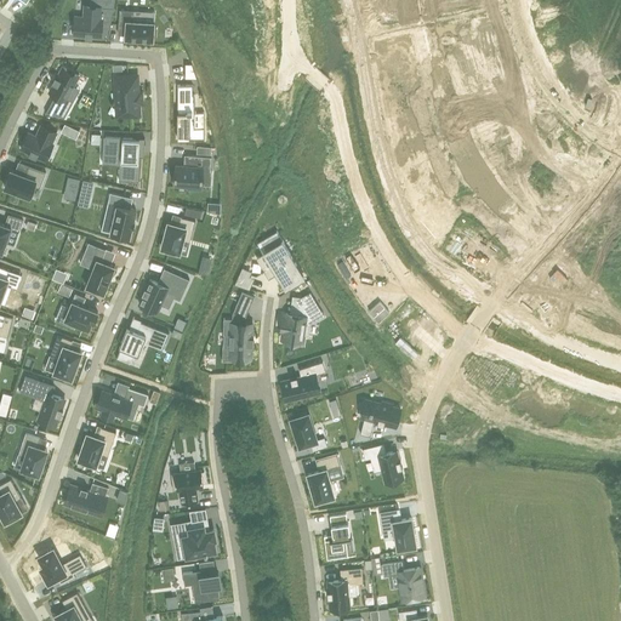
[(75,16),(74,35),(101,36),(102,27),(110,28),(114,7),(85,5),(84,17),(75,16)]
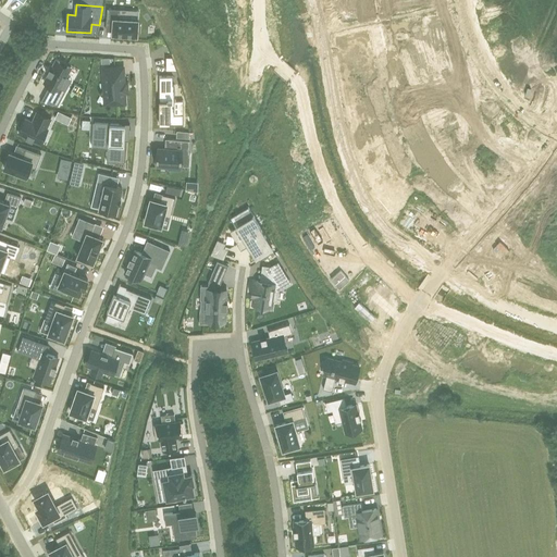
[(120,10),(108,9),(107,22),(113,22),(112,34),(137,36),(137,34),(140,34),(140,25),(138,25),(138,20),(120,19),(120,10)]
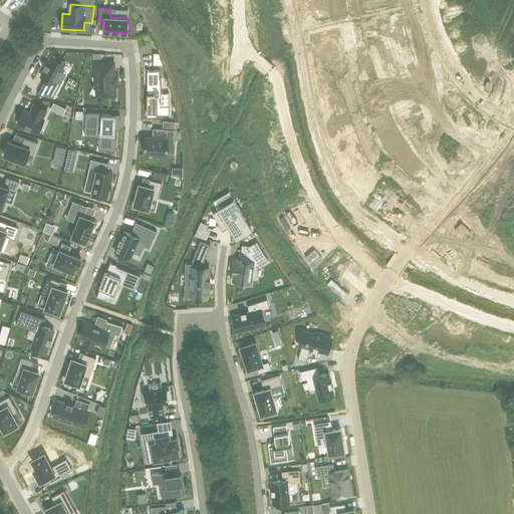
[(400,30),(392,32),(398,50),(411,46),(409,38),(418,35),(415,28),(416,28),(414,22),(411,14),(397,18),(400,30)]
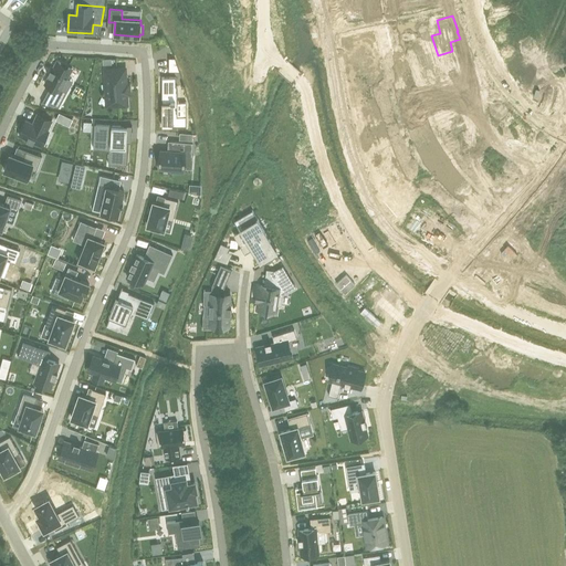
[(514,48),(503,54),(519,79),(521,77),(522,80),(531,74),(530,72),(534,69),(519,45),(525,41),(517,29),(506,37),(514,48)]
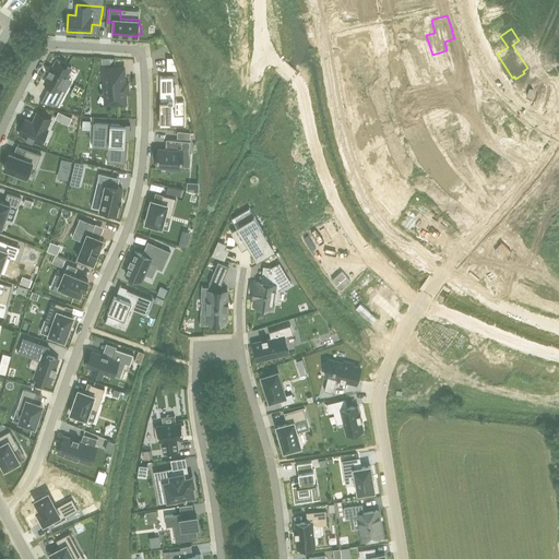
[(166,57),(167,71),(177,71),(173,57),(166,57)]
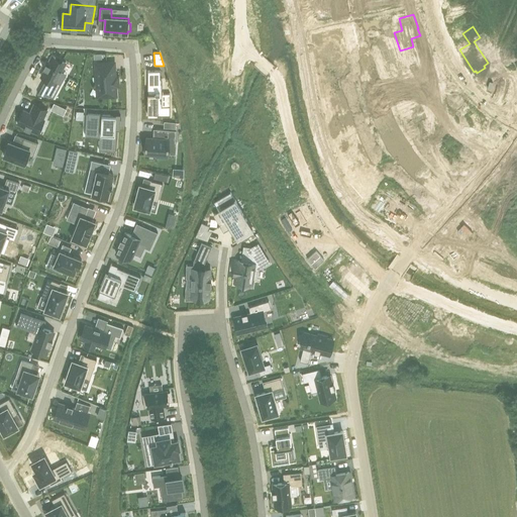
[(38,92),(37,94),(54,98),(58,91),(53,88),(57,80),(59,81),(64,73),(62,72),(62,71),(66,63),(52,56),(47,64),(45,63),(43,69),(44,70),(40,77),(46,79),(45,82),(39,93),(38,92)]
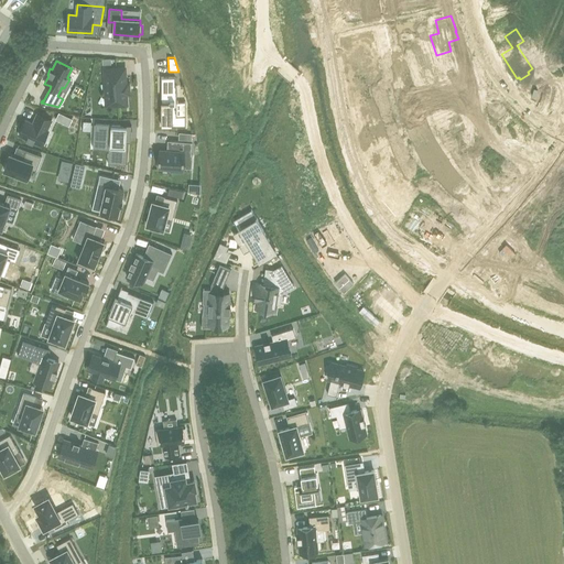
[(119,68),(105,69),(106,95),(107,105),(109,105),(126,104),(126,95),(130,95),(130,83),(125,83),(125,76),(125,68),(119,68)]
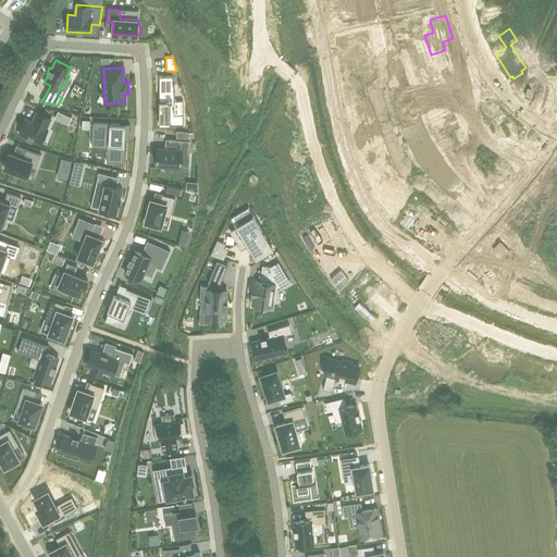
[(159,111),(159,124),(173,124),(183,124),(183,114),(174,114),(174,100),(174,85),(173,85),(173,76),(159,76),(159,86),(160,86),(160,111),(159,111)]
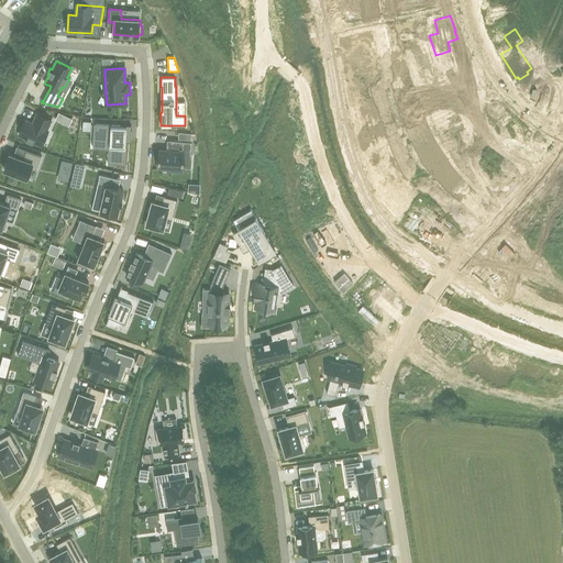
[(22,129),(19,134),(26,139),(26,140),(33,143),(33,141),(41,145),(47,131),(46,130),(51,120),(37,113),(34,120),(34,121),(33,123),(25,120),(23,127),(22,127),(22,128),(22,129)]
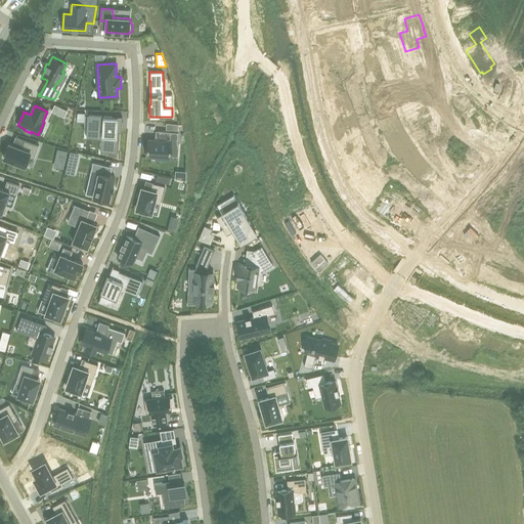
[(87,115),(87,131),(101,131),(101,139),(100,153),(117,154),(117,153),(116,153),(117,131),(112,131),(113,117),(89,116),(89,115),(87,115)]
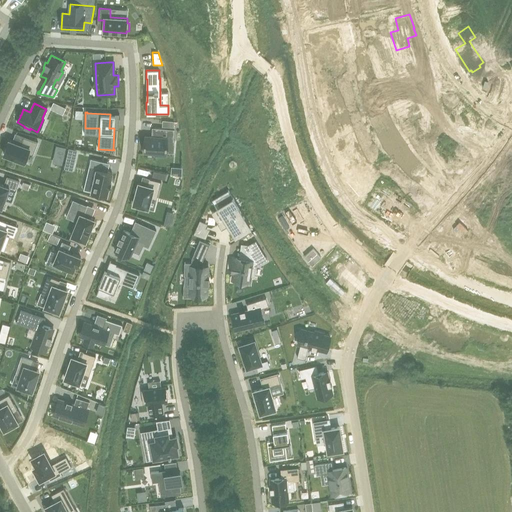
[(173,141),(174,129),(154,128),(154,137),(145,137),(145,143),(144,143),(144,146),(144,152),(155,152),(154,155),(166,155),(166,147),(167,147),(168,144),(167,144),(167,141),(173,141)]
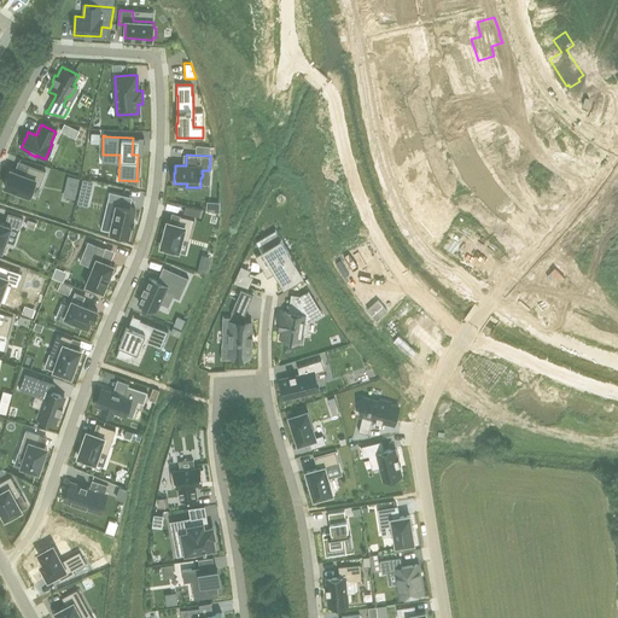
[(11,169),(5,186),(29,196),(34,185),(40,186),(46,172),(28,164),(24,174),(15,170),(11,169)]
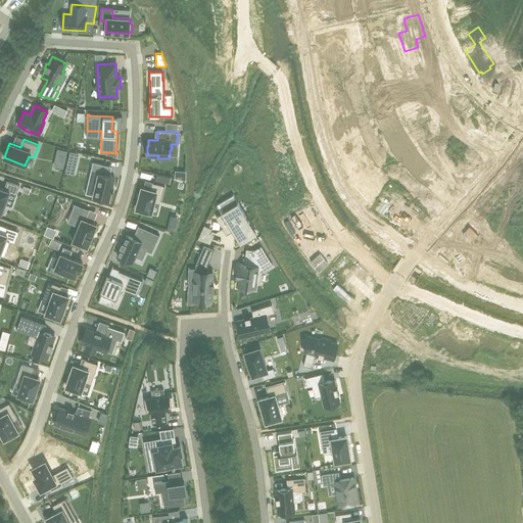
[(58,148),(55,158),(65,160),(67,150),(58,148)]
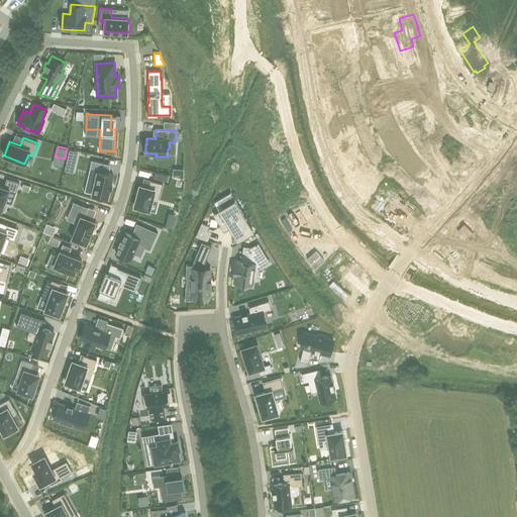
[(66,162),(75,164),(78,151),(69,149),(66,162)]
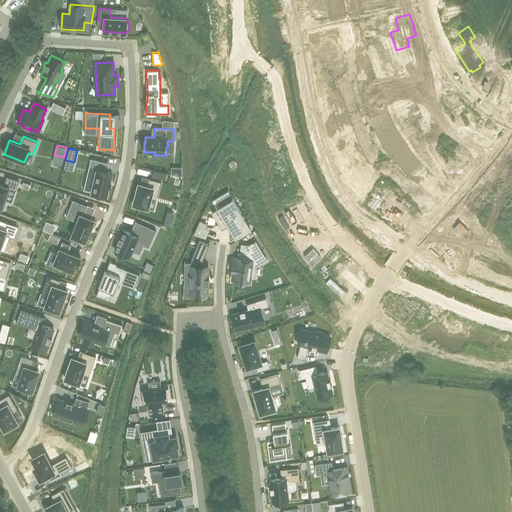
[(91,159),(89,168),(96,170),(91,191),(91,192),(96,193),(96,195),(105,197),(106,195),(107,195),(109,187),(110,187),(111,181),(110,181),(112,173),(107,171),(101,170),(103,161),(91,159)]
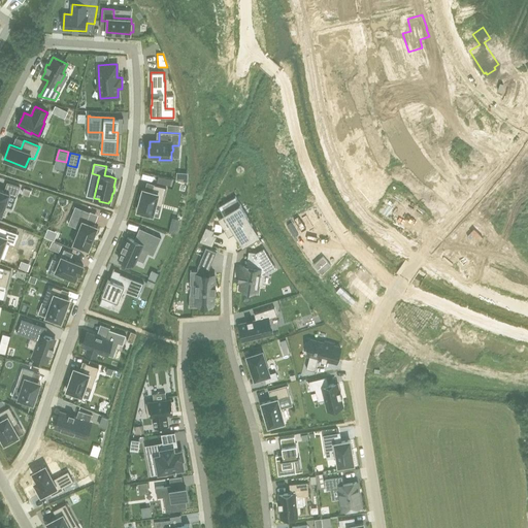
[(159,175),(157,182),(170,186),(170,185),(169,185),(171,179),(172,179),(172,178),(159,175)]
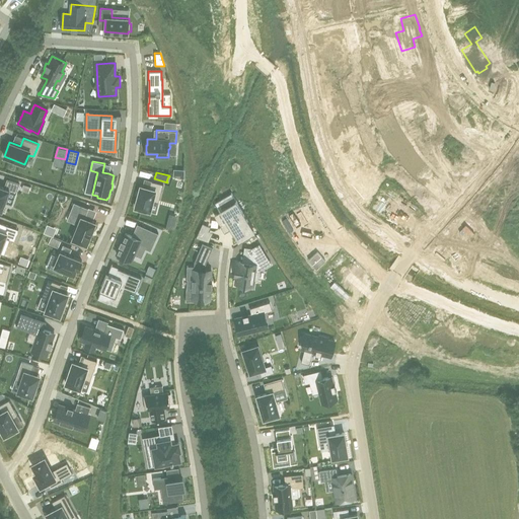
[(0,210),(1,211),(2,211),(2,210),(5,202),(9,191),(15,193),(19,183),(7,179),(4,188),(0,186),(0,210)]
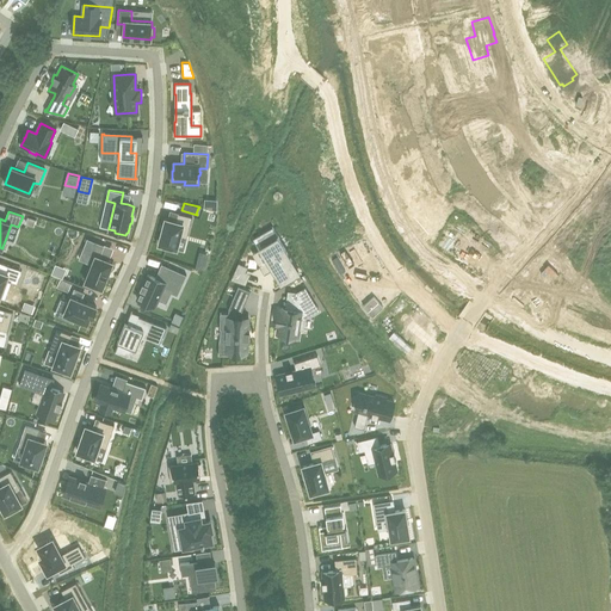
[(161,235),(159,244),(177,248),(180,235),(186,236),(192,217),(178,214),(176,222),(168,220),(166,218),(164,228),(162,228),(161,235)]
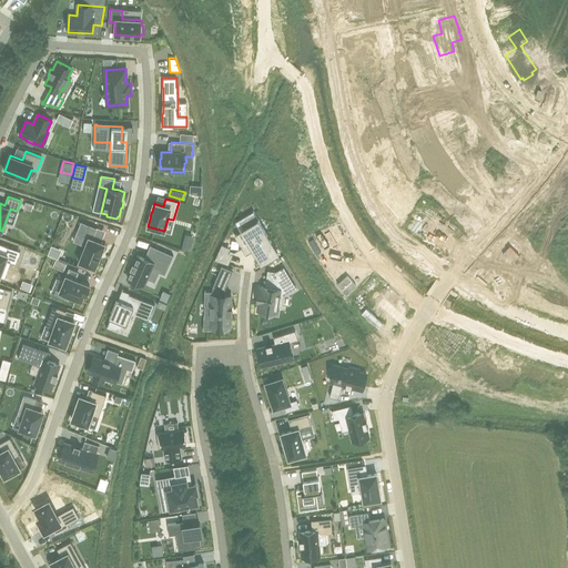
[(254,213),(240,222),(244,230),(243,231),(254,250),(253,251),(260,263),(262,262),(275,254),(269,242),(270,241),(271,240),(260,221),(253,211),(254,213)]
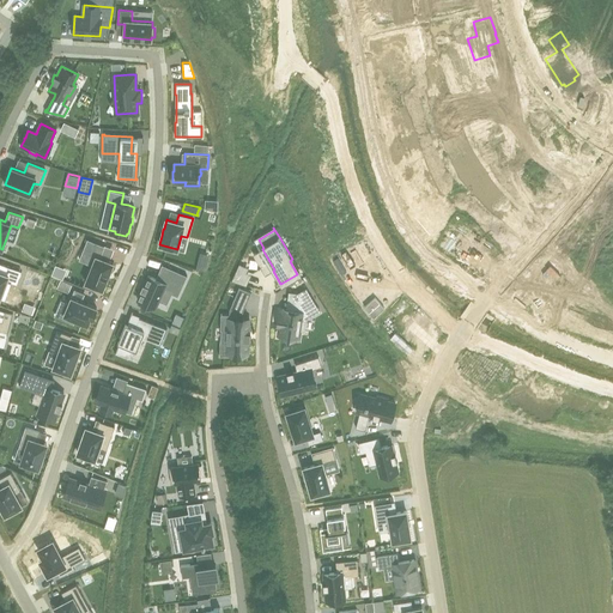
[(83,252),(79,260),(92,266),(85,281),(85,283),(86,283),(92,285),(91,287),(99,290),(99,289),(102,289),(103,290),(103,289),(107,279),(108,278),(107,278),(108,273),(109,274),(109,273),(109,272),(113,263),(114,262),(113,262),(101,258),(105,246),(87,240),(83,252)]
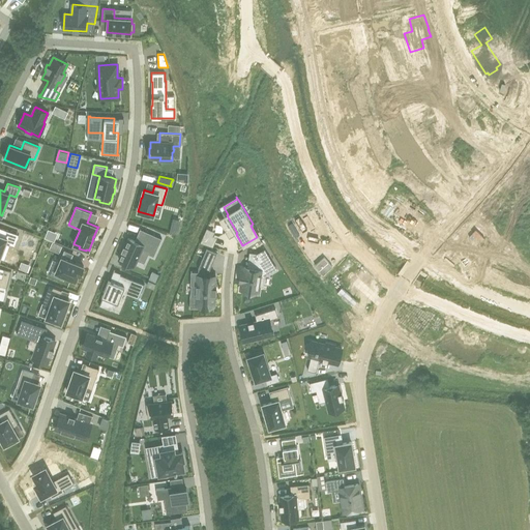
[(0,246),(2,241),(10,243),(15,245),(19,234),(0,227),(0,246)]
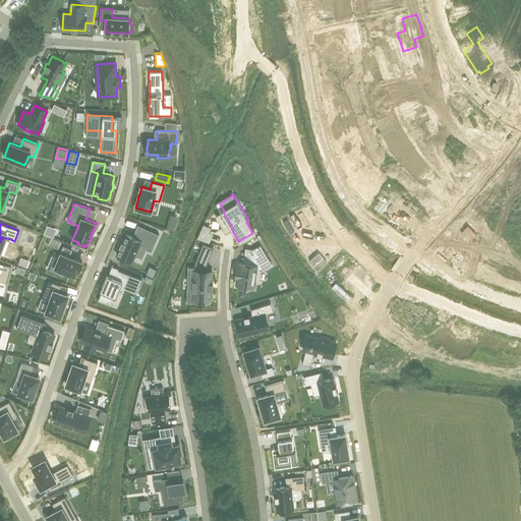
[(120,246),(117,254),(131,262),(138,246),(151,252),(159,234),(139,226),(134,238),(128,235),(126,234),(124,239),(123,242),(121,241),(122,242),(120,245),(119,245),(119,246),(120,246)]
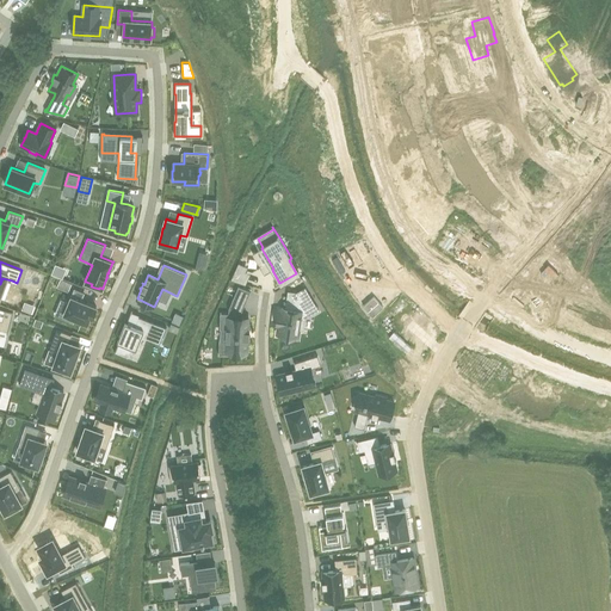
[(238,265),(230,279),(246,284),(242,283),(246,273),(242,272),(245,269),(238,265)]
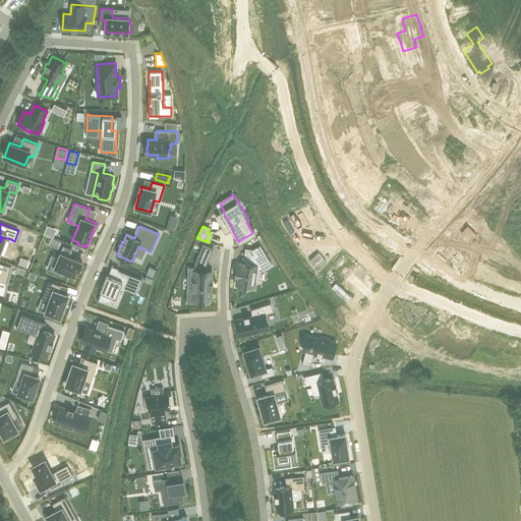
[(60,242),(51,238),(48,244),(58,248),(60,242)]
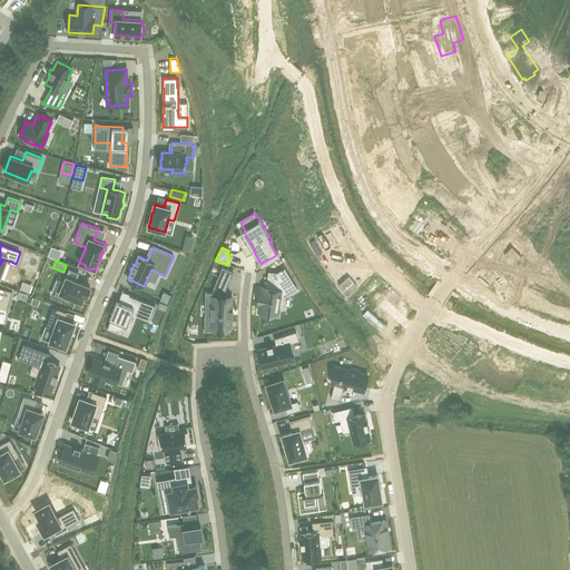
[(261,303),(259,312),(262,312),(261,314),(271,315),(271,313),(277,314),(278,307),(283,307),(284,297),(281,297),(281,292),(294,283),(285,267),(279,271),(277,290),(263,287),(262,290),(259,290),(257,303),(261,303)]
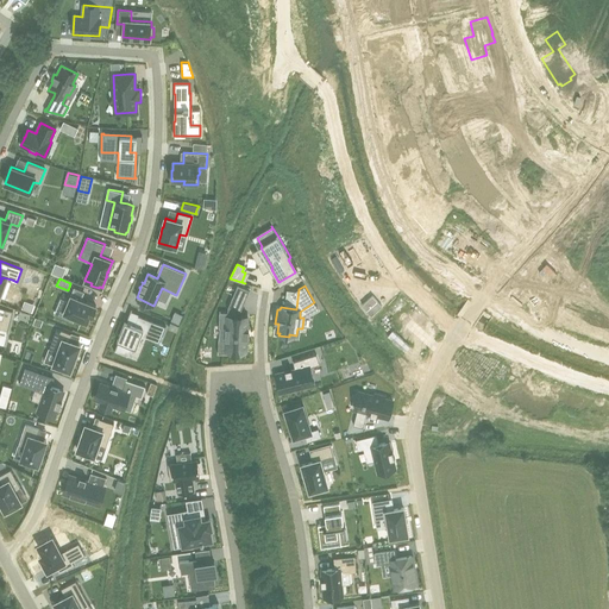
[(69,301),(62,316),(73,321),(75,316),(87,322),(89,315),(92,316),(96,306),(81,300),(83,292),(74,288),(69,301)]
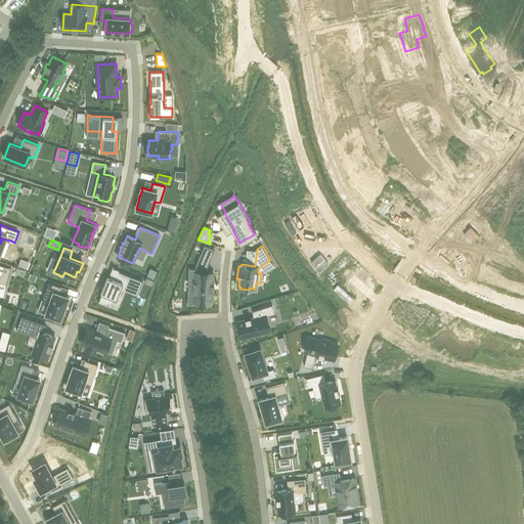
[(213,278),(214,272),(209,272),(209,273),(205,273),(205,266),(208,260),(200,256),(195,264),(195,272),(194,281),(194,282),(194,292),(193,292),(193,293),(191,292),(191,304),(200,305),(201,305),(201,301),(208,302),(212,303),(213,296),(212,296),(212,291),(214,291),(214,284),(212,284),(213,278)]
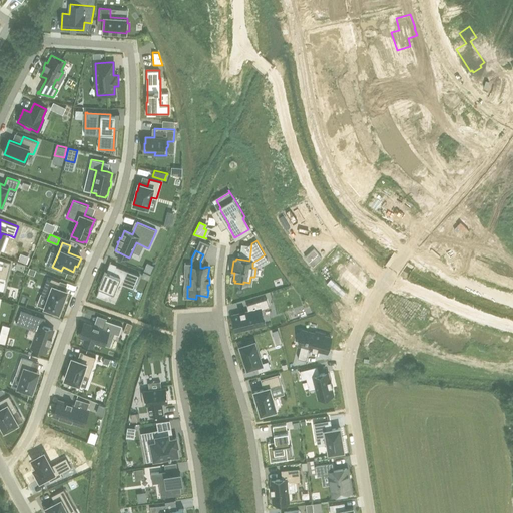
[(0,278),(6,280),(11,262),(3,260),(1,268),(0,267),(0,278)]
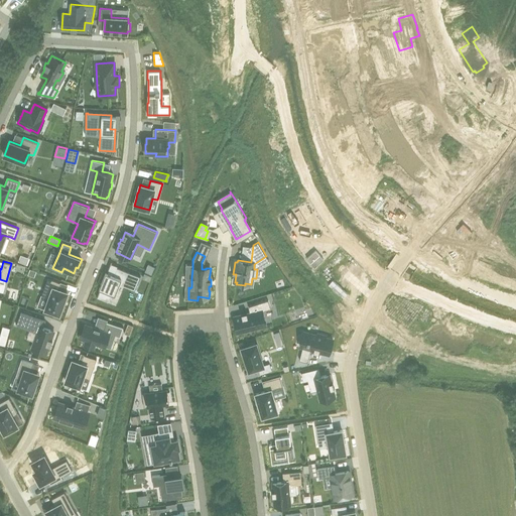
[(100,288),(97,298),(108,302),(113,292),(117,293),(120,285),(135,291),(140,276),(117,267),(114,275),(106,272),(99,288),(100,288)]
